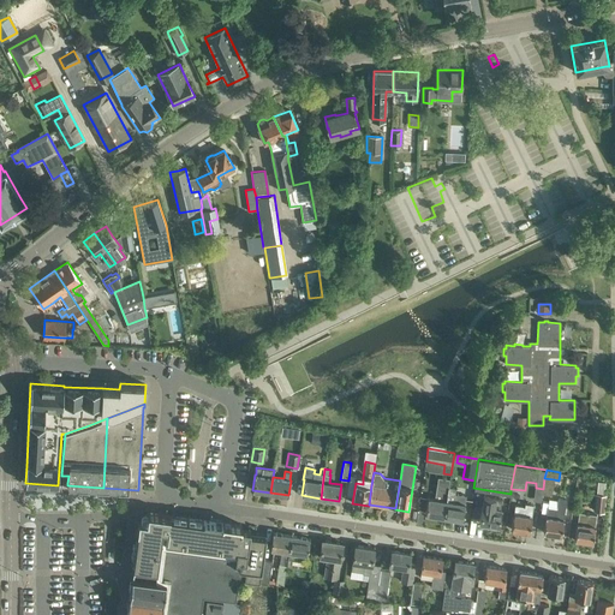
[(443,517),(448,487),(449,481),(439,478),(435,499),(428,497),(425,514),(443,517)]
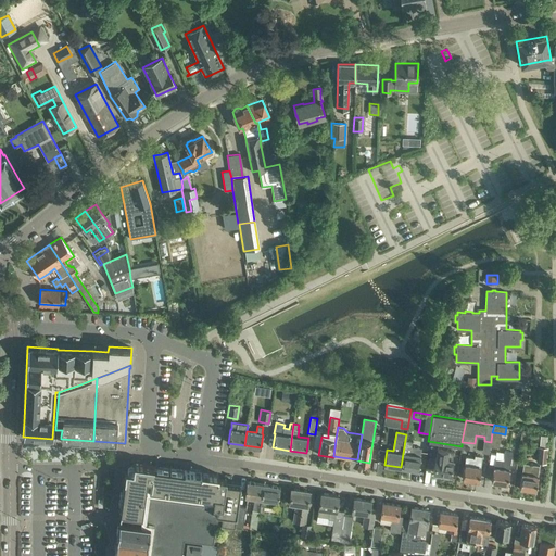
[(492,432),(491,442),(490,446),(498,447),(501,433),(492,432)]
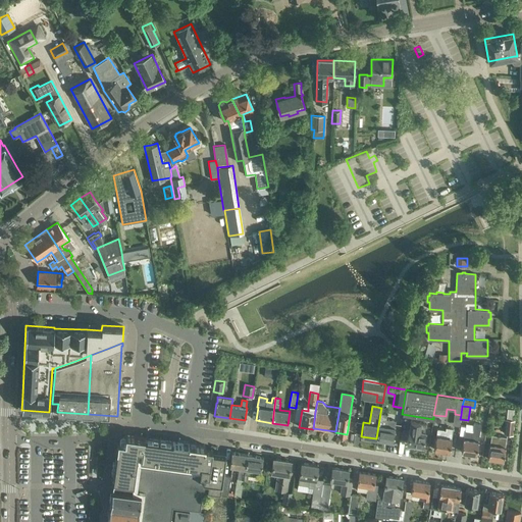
[(386,414),(380,413),(376,438),(393,441),(396,420),(386,418),(386,414)]
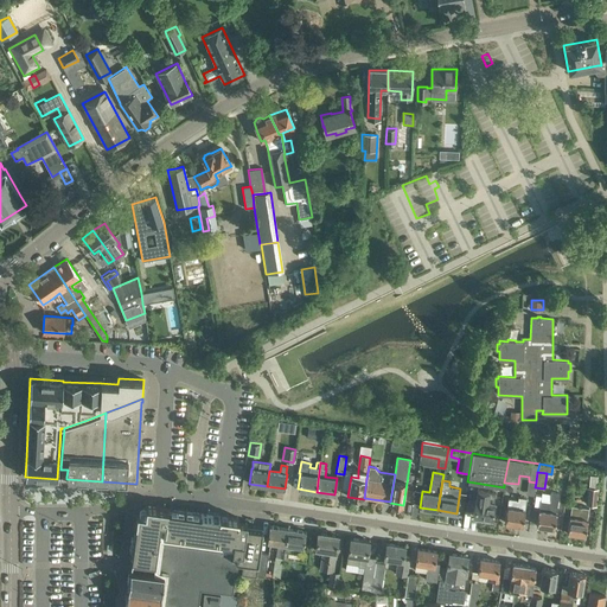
[(588,487),(587,504),(596,505),(598,489),(588,487)]
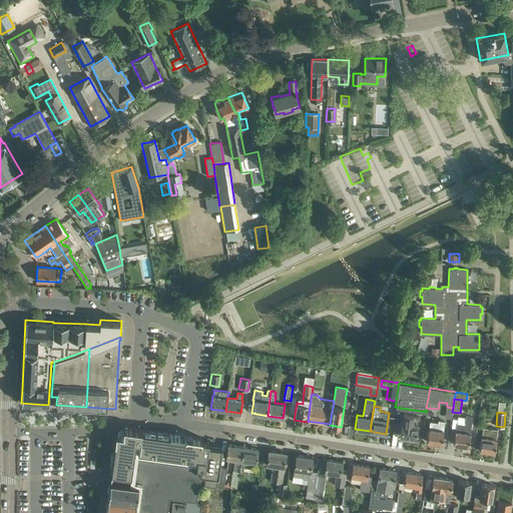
[(416,439),(417,429),(419,417),(403,415),(400,436),(407,437),(407,440),(412,441),(414,439),(416,439)]
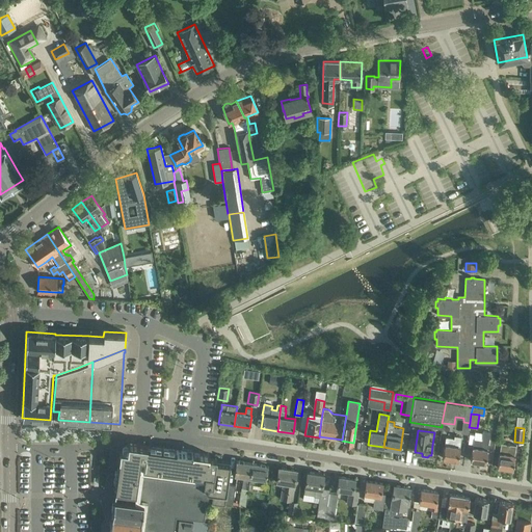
[(485,462),(488,441),(489,432),(482,431),(481,440),(474,439),(473,446),(472,446),(470,460),(485,462)]
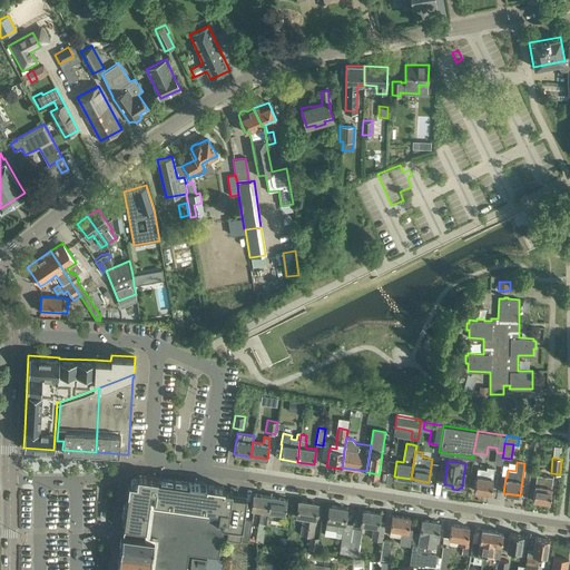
[(490,493),(494,469),(494,468),(488,467),(487,470),(478,468),(474,491),(490,493)]
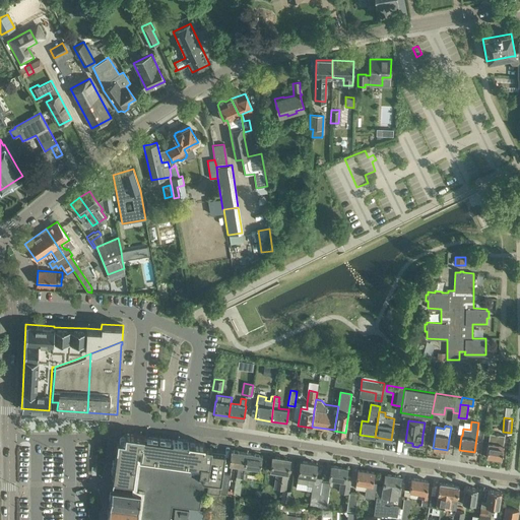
[(113,479),(107,519),(170,519),(172,505),(199,508),(201,490),(219,493),(221,473),(224,452),(211,450),(211,447),(209,447),(209,449),(203,448),(204,444),(143,436),(125,433),(125,435),(119,439),(117,439),(112,478),(113,479)]
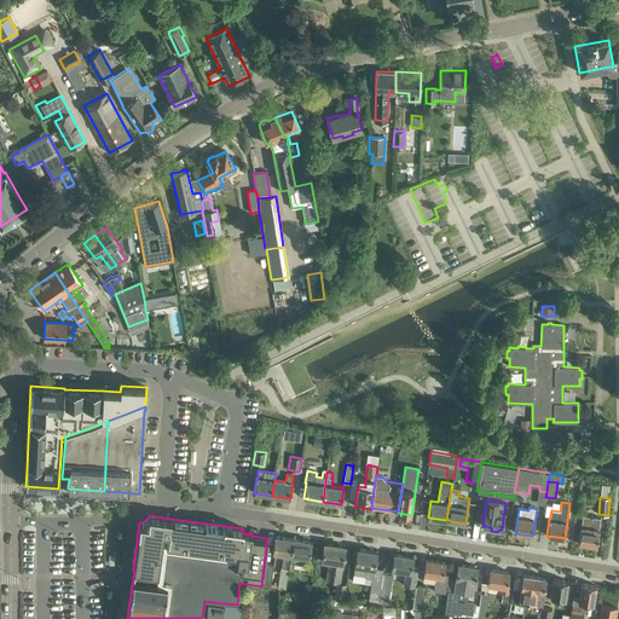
[(601,520),(589,518),(583,516),(578,543),(596,545),(601,520)]
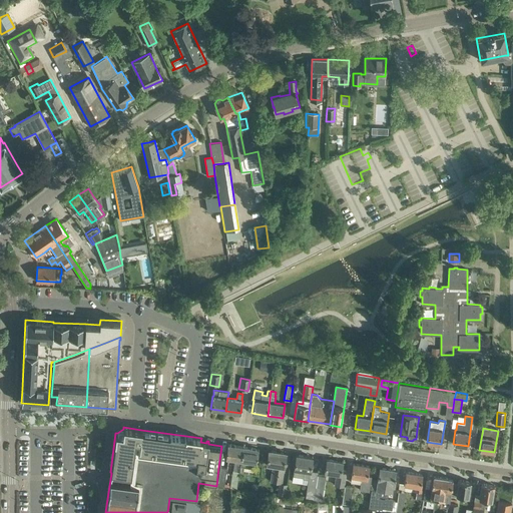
[(239,466),(240,461),(242,447),(227,444),(225,459),(227,459),(226,464),(231,465),(231,460),(234,460),(230,488),(236,489),(238,471),(239,471),(239,466)]
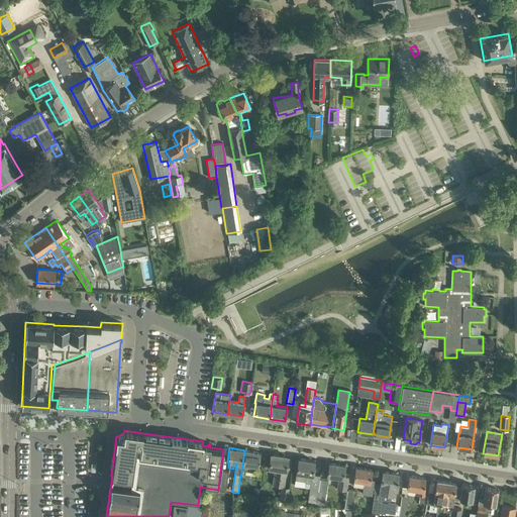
[(244,450),(242,464),(259,467),(261,452),(244,450)]
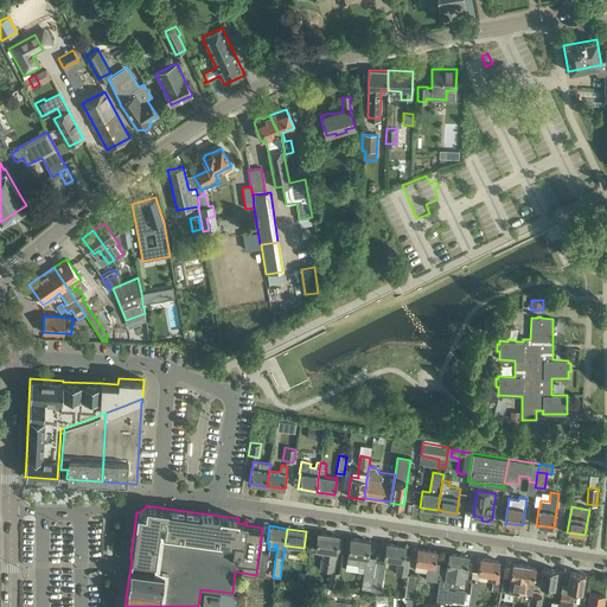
[(332,572),(336,548),(338,536),(318,532),(315,549),(324,550),(320,569),(332,572)]
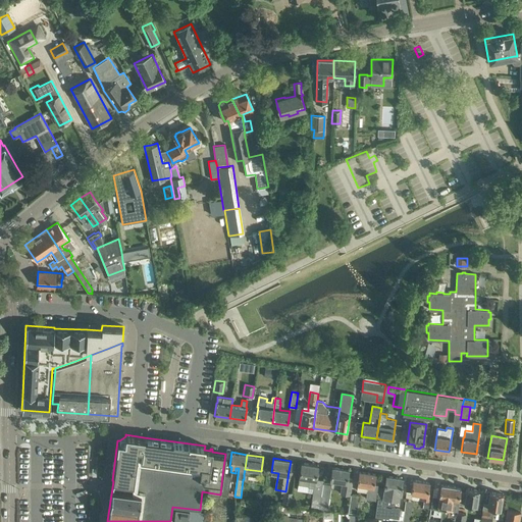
[(319,509),(322,483),(323,480),(315,479),(317,465),(301,463),(299,477),(298,484),(308,485),(307,487),(313,488),(310,508),(319,509)]
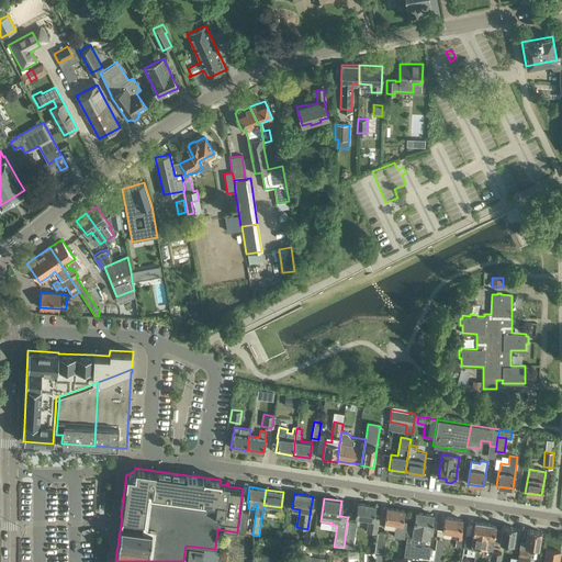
[(379,518),(375,518),(373,517),(375,506),(358,503),(356,517),(369,519),(367,531),(377,534),(379,518)]
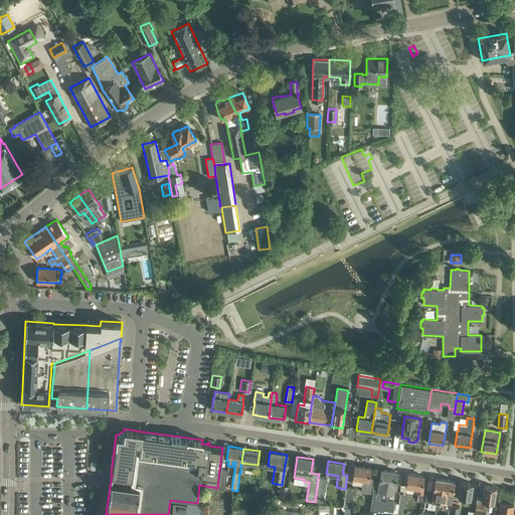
[(372,479),(368,478),(370,468),(354,465),(352,479),(362,480),(360,492),(370,494),(372,479)]
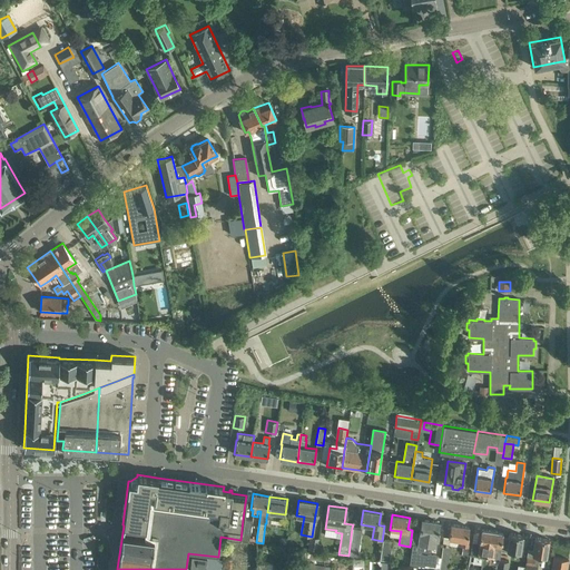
[(243,519),(241,540),(248,541),(252,520),(243,519)]
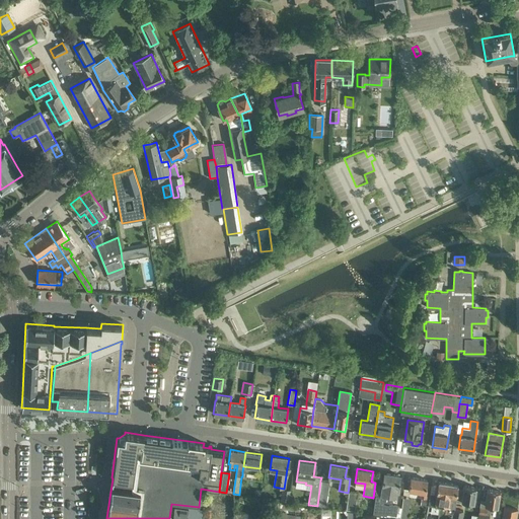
[(393,494),(398,495),(400,487),(398,487),(399,475),(384,473),(381,487),(382,487),(381,494),(393,496),(393,494)]
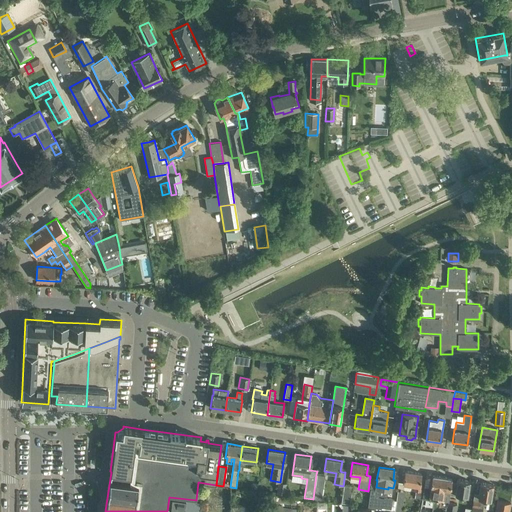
[(403,481),(403,483),(415,485),(414,491),(415,492),(420,492),(421,484),(419,484),(421,473),(405,471),(403,481)]
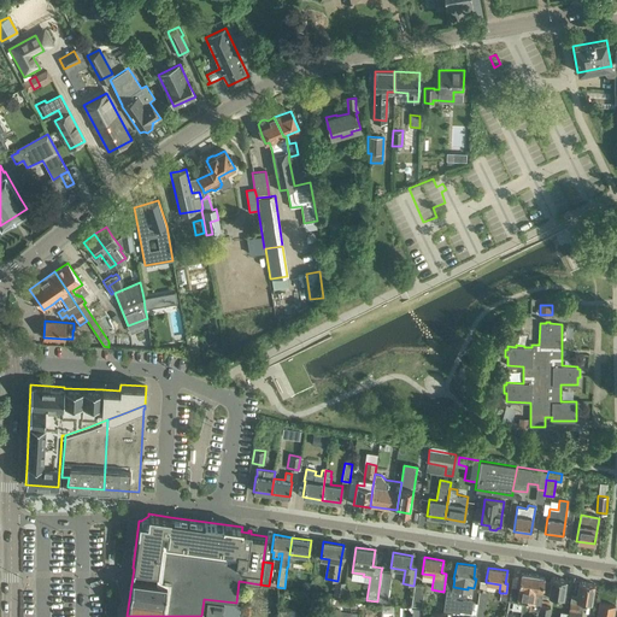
[(381,571),(377,601),(387,603),(392,573),(381,571)]
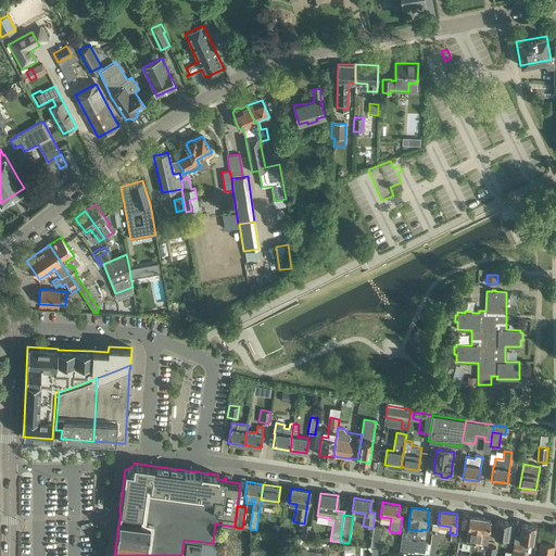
[(456,534),(455,542),(458,542),(458,541),(471,543),(468,555),(474,555),(480,517),(469,516),(467,529),(460,528),(459,535),(456,534)]
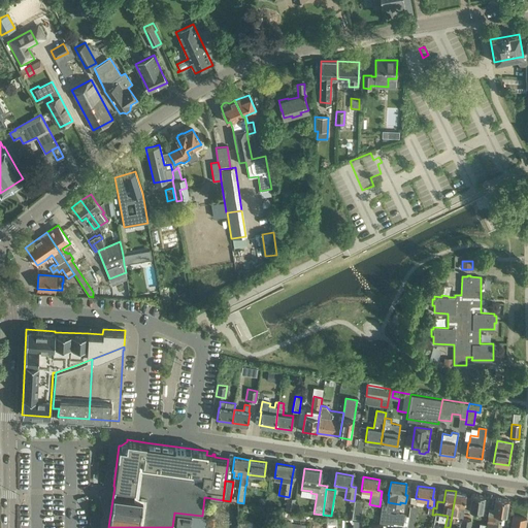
[(466,493),(456,491),(450,527),(458,527),(460,519),(462,520),(462,518),(464,501),(466,493)]
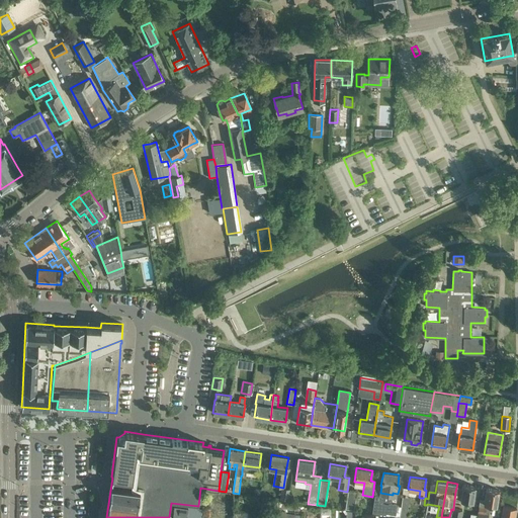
[(457,487),(454,501),(460,502),(460,500),(472,502),(476,487),(462,485),(462,488),(457,487)]
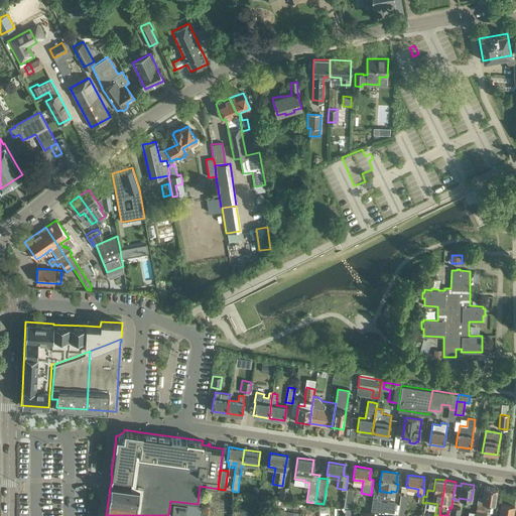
[(280,486),(279,498),(287,499),(289,487),(280,486)]
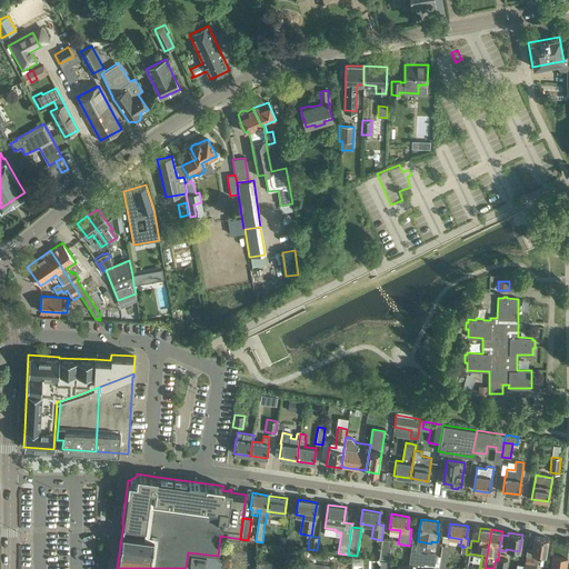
[(545,556),(546,549),(548,539),(535,537),(532,550),(527,549),(523,568),(536,568),(538,555),(545,556)]
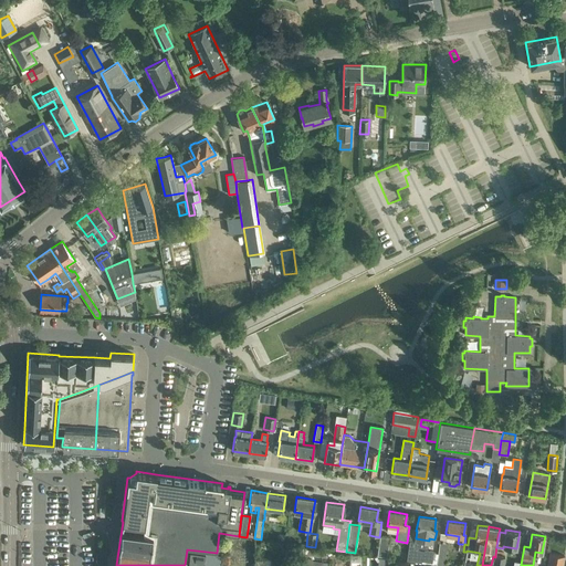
[(386,557),(389,537),(380,536),(377,555),(386,557)]
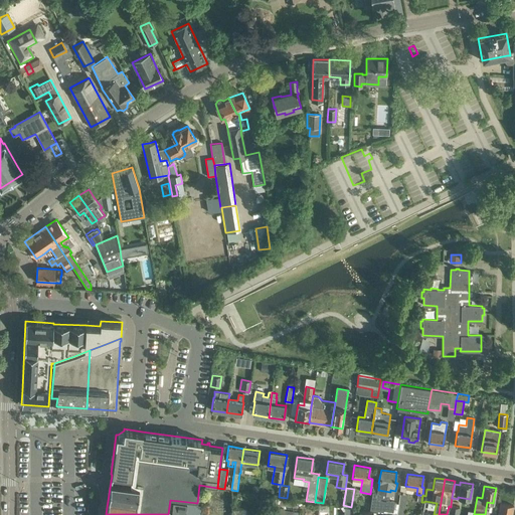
[(397,514),(398,507),(393,506),(394,501),(386,499),(385,501),(378,500),(379,493),(372,492),(370,510),(383,511),(383,510),(384,510),(384,512),(397,514)]
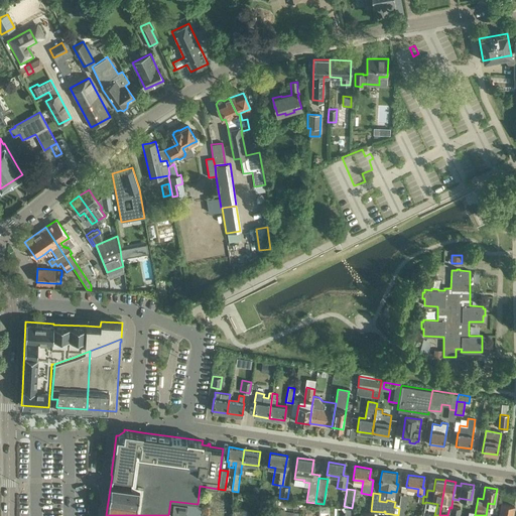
[(400,496),(399,508),(398,515),(403,515),(404,515),(407,496),(400,496)]
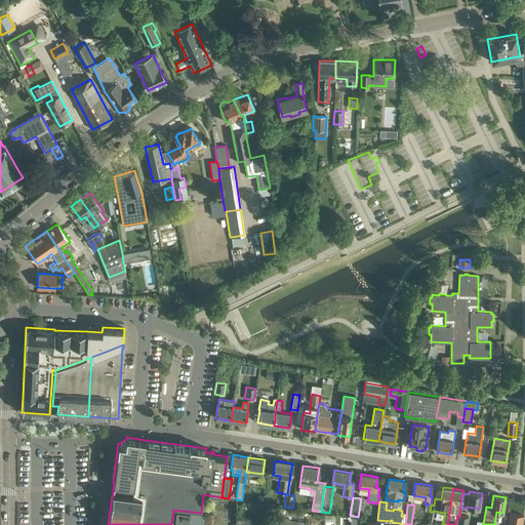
[(189,524),(191,513),(176,511),(173,524),(189,524)]
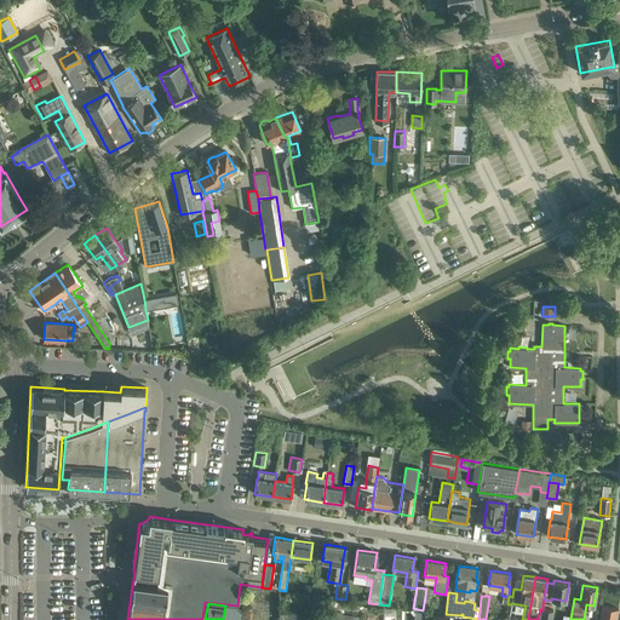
[(280,619),(296,619),(297,604),(281,603),(280,619)]
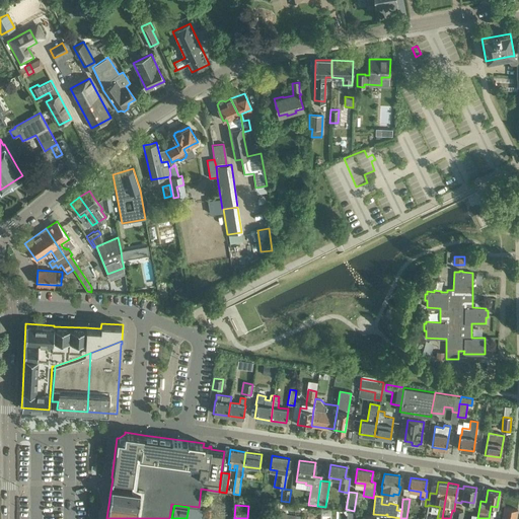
[(502,518),(515,518),(517,509),(504,507),(502,518)]
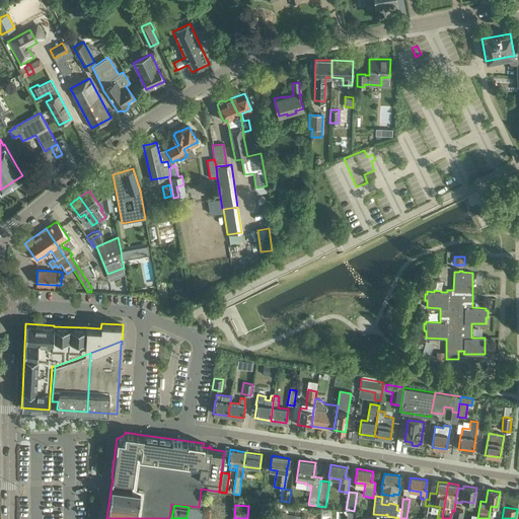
[(452,510),(450,518),(461,518),(463,510),(461,510),(454,509),(454,511),(452,510)]
